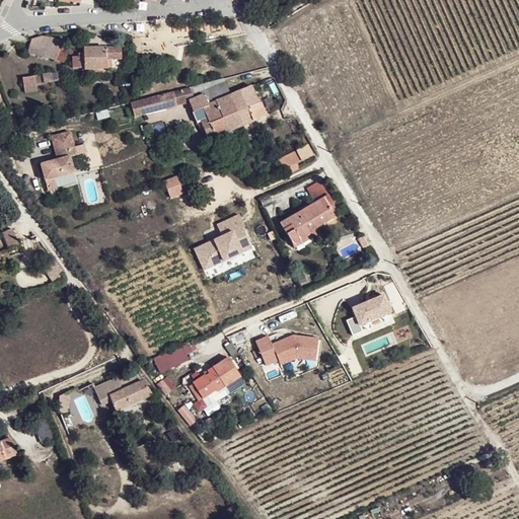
[(66,42),(41,35),(32,39),(27,53),(52,59),(59,61),(63,63),(68,55),(61,52),(66,42)]
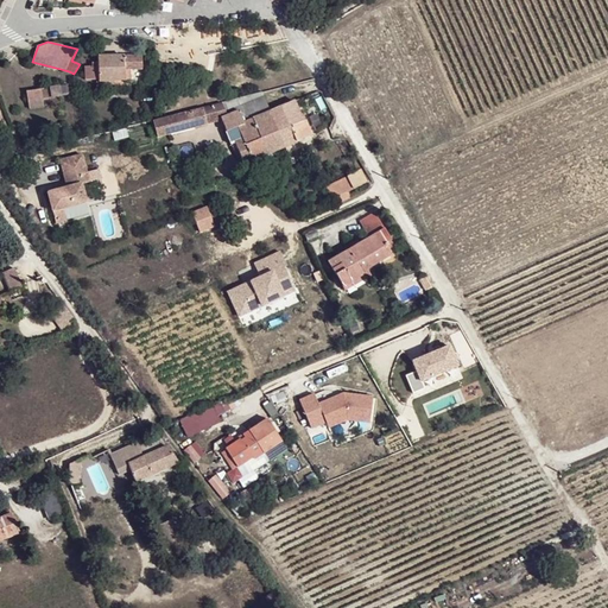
[(131,69),(143,69),(141,55),(100,56),(99,62),(93,63),(93,67),(86,67),(86,80),(99,78),(99,81),(132,78),(131,69)]
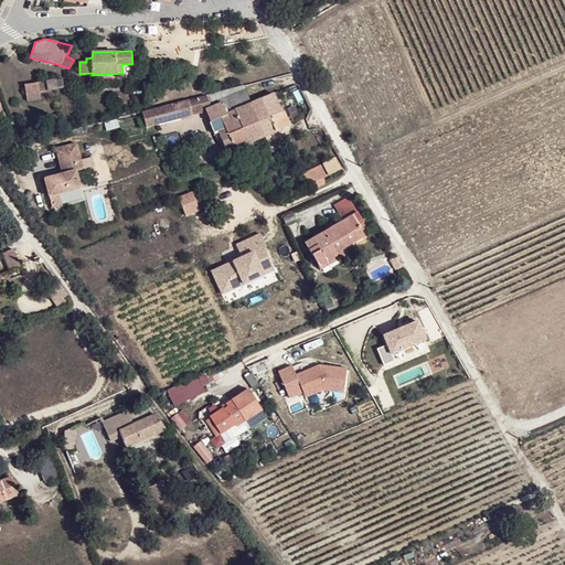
[(63,78),(55,80),(57,91),(65,88),(63,78)]
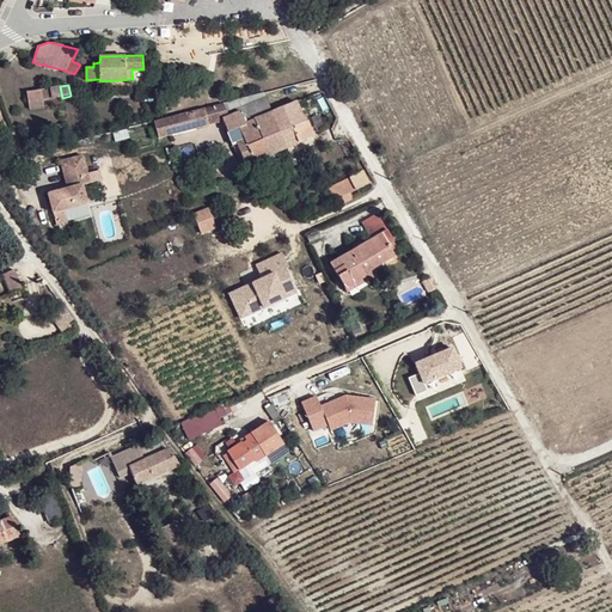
[(62,98),(60,86),(51,87),(53,99),(62,98)]
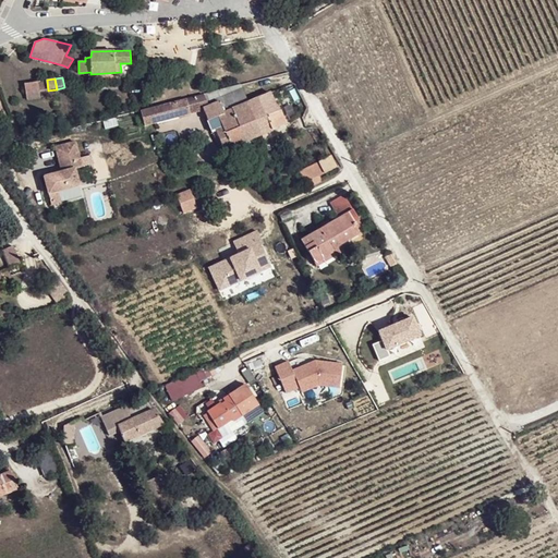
[(39,93),(48,91),(47,80),(38,81),(39,93)]
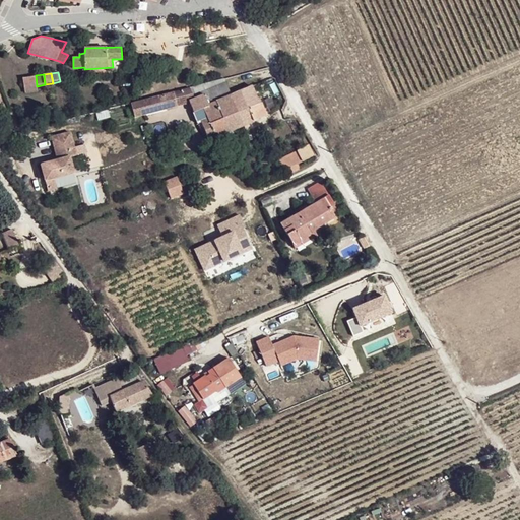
[(37,86),(36,75),(23,77),(26,92),(38,91),(37,86)]
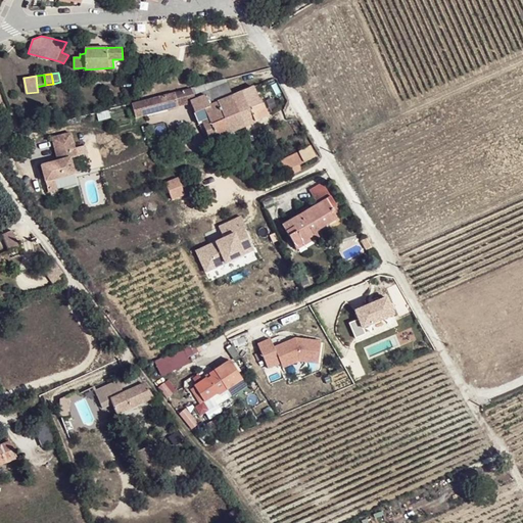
[(227,78),(174,92),(180,106),(230,85),(228,81),(227,78)]
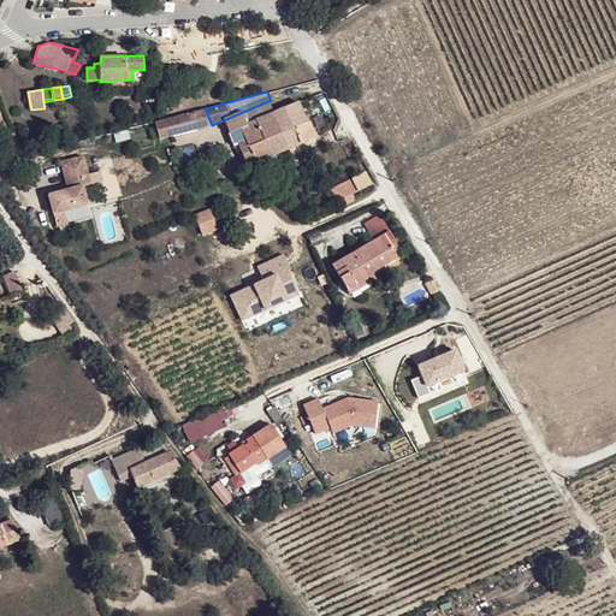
[(274,111),(271,100),(225,120),(235,144),(238,143),(248,166),(289,149),(282,132),(265,138),(258,118),(274,111)]
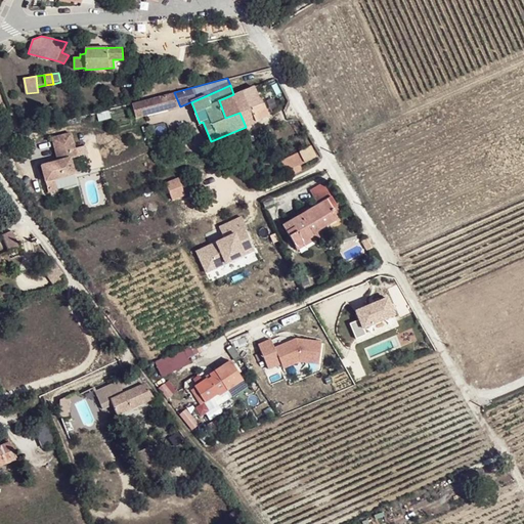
[(239,113),(246,127),(267,119),(262,103),(254,86),(233,94),(219,100),(225,118),(239,113)]
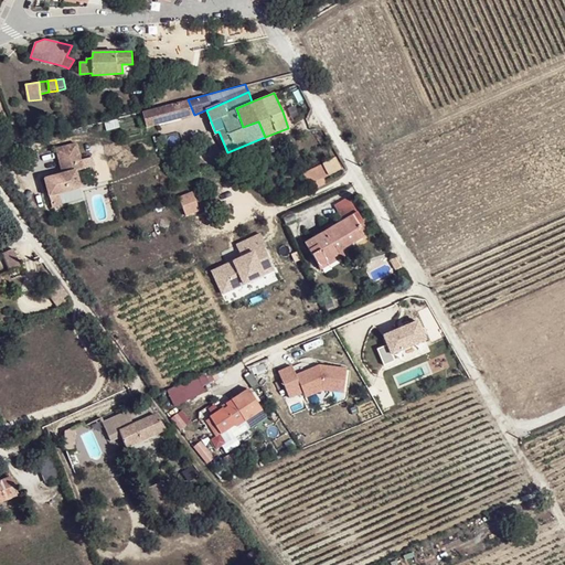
[(188,99),(141,113),(148,128),(194,115),(188,99)]
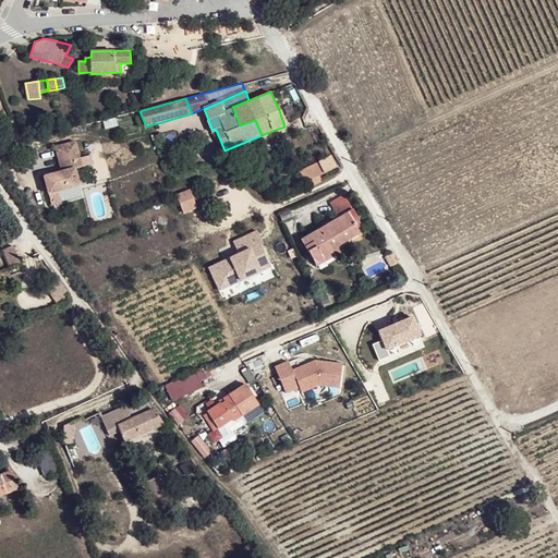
[(279,110),(284,126),(289,124),(282,109),(279,110)]
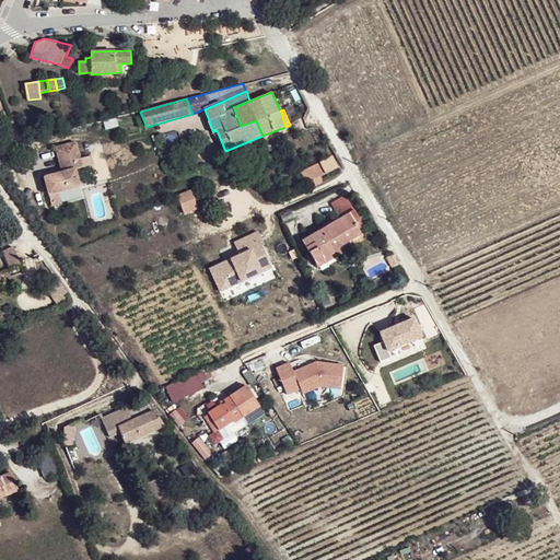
[(50,128),(60,127),(57,114),(47,115),(50,128)]
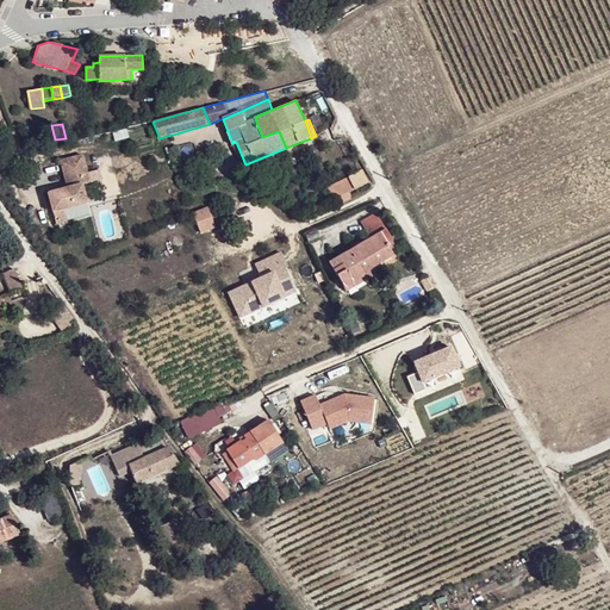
[(82,155),(64,160),(69,180),(72,180),(73,186),(68,187),(48,192),(54,212),(87,203),(82,184),(89,182),(82,155)]
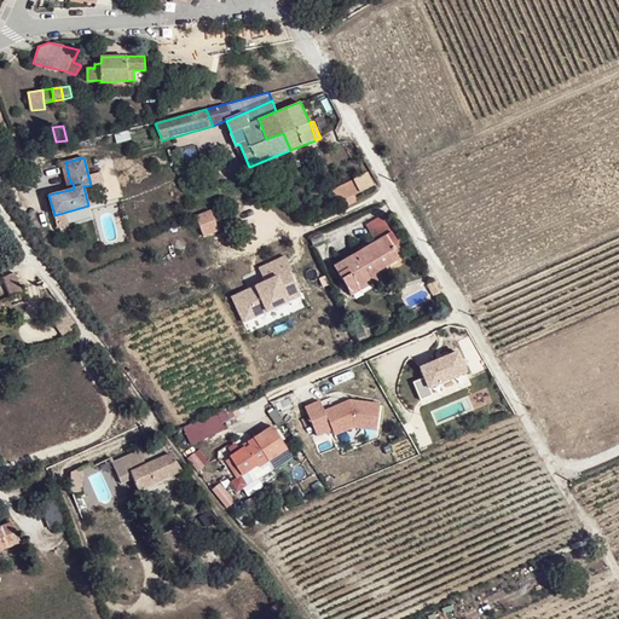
[(70,183),(65,162),(62,163),(69,190),(74,189),(73,183),(70,183)]
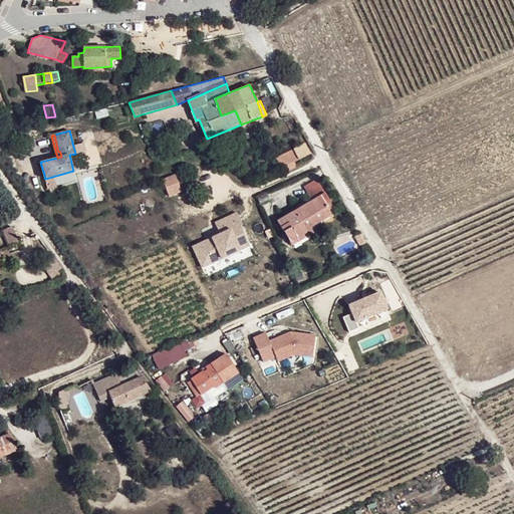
[(295,162),(311,154),(306,144),(276,158),(284,174),(298,167),(295,162)]
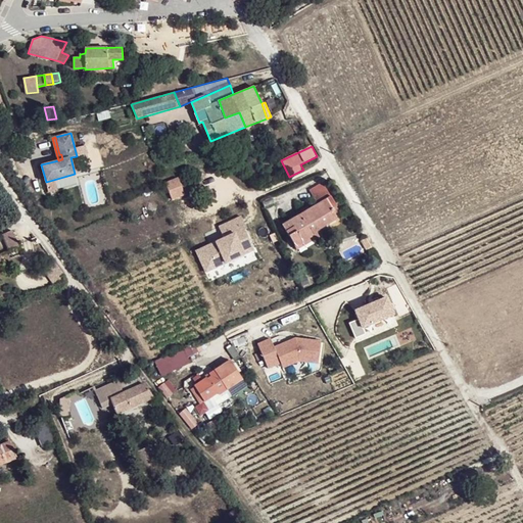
[(171,201),(185,196),(178,178),(163,183),(171,201)]
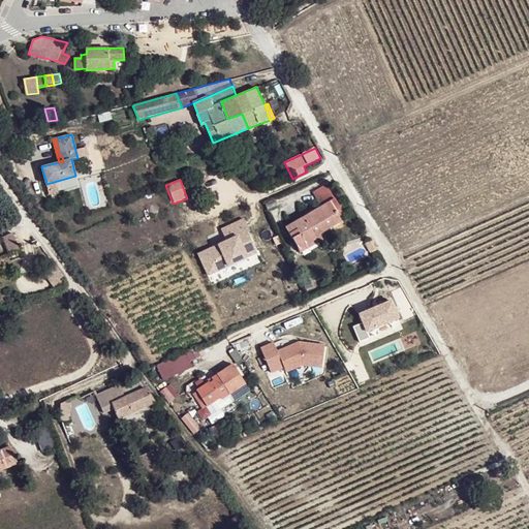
[(317,199),(321,207),(330,203),(335,211),(338,210),(338,211),(341,209),(331,192),(317,199)]
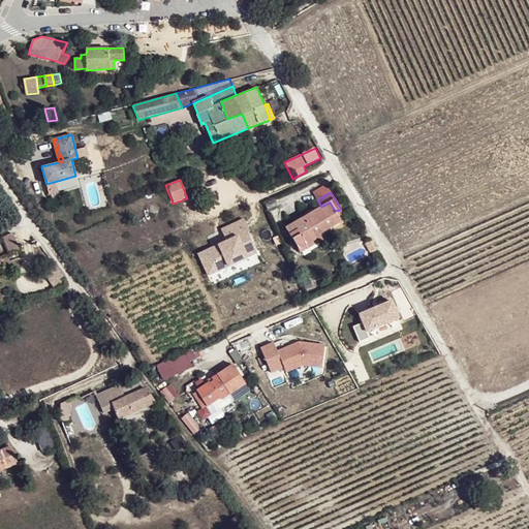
[(323,225),(339,217),(337,213),(339,212),(338,210),(335,211),(330,203),(286,228),(298,248),(299,249),(301,250),(303,250),(304,250),(305,249),(306,247),(306,245),(321,237),(319,234),(327,229),(323,225)]
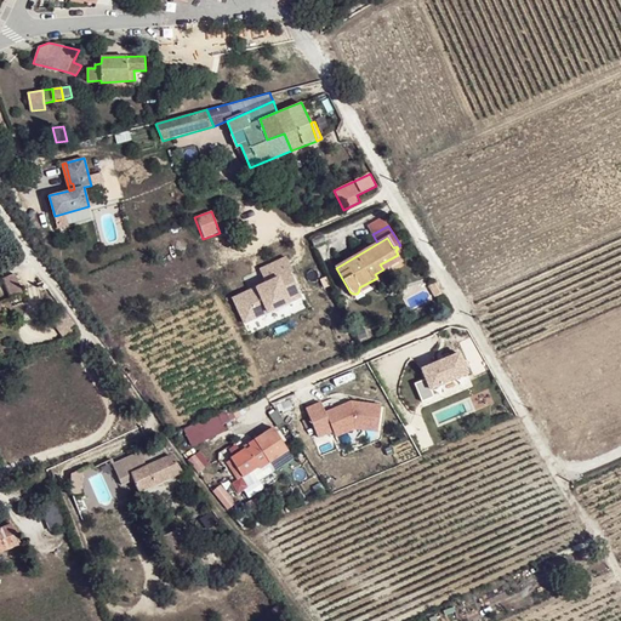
[(400,260),(398,255),(380,265),(383,269),(400,260)]
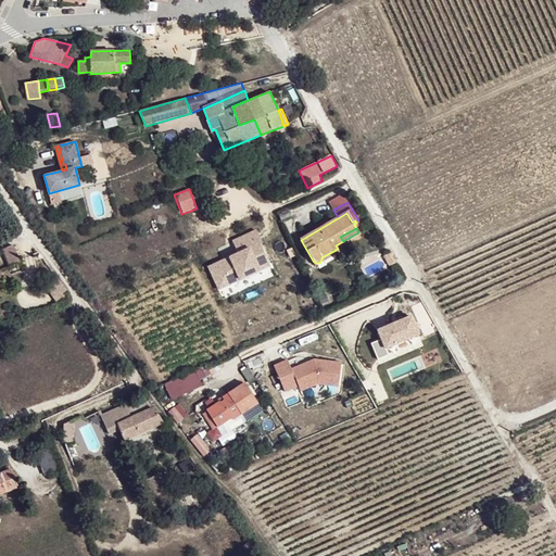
[(236,240),(241,253),(210,267),(218,288),(270,264),(261,244),(264,243),(257,230),(236,240)]
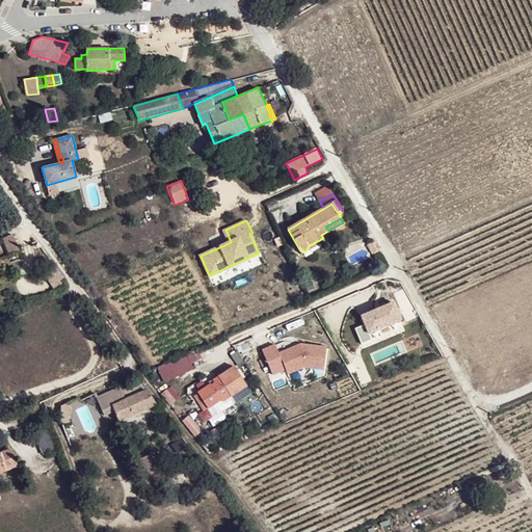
[(10,255),(20,250),(12,233),(3,237),(10,255)]
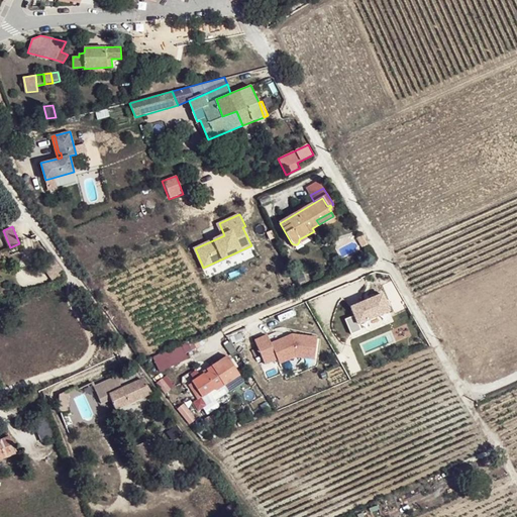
[(314,231),(299,239),(301,243),(315,234),(314,231)]
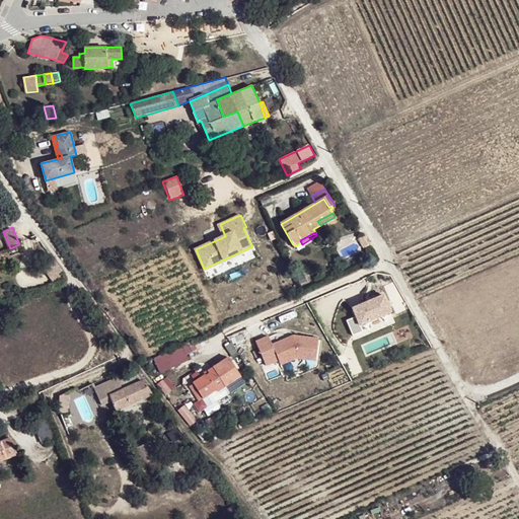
[(354,316),(347,319),(353,334),(362,330),(360,325),(391,312),(383,294),(350,308),(354,316)]
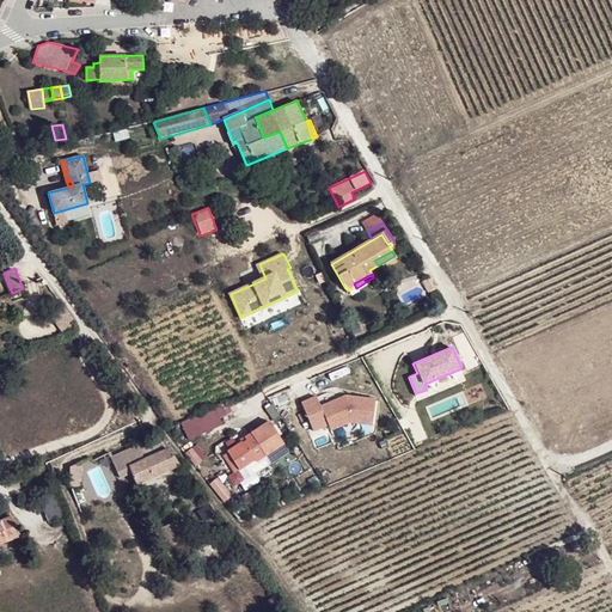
[(317,397),(303,403),(314,432),(329,424),(331,430),(348,423),(373,426),(375,399),(347,396),(342,398),(322,407),(317,397)]
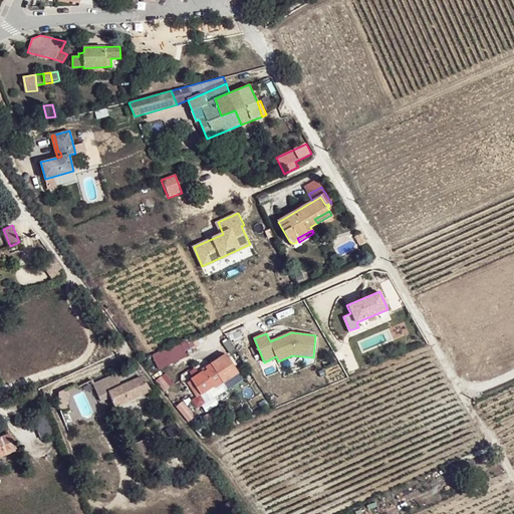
[(226,353),(206,366),(208,369),(203,372),(201,371),(190,378),(200,394),(211,388),(212,389),(238,372),(226,353)]
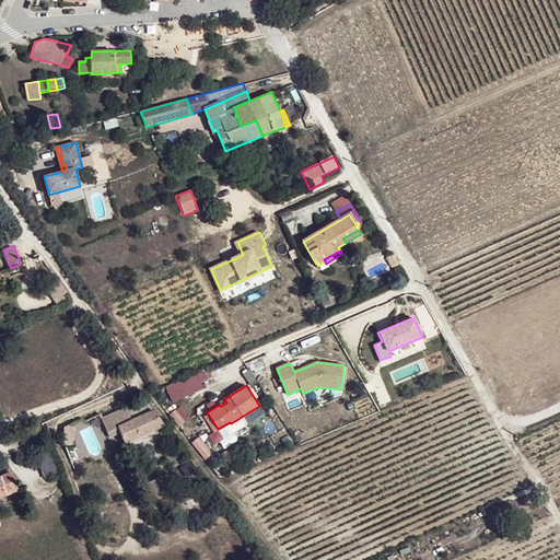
[(123,442),(162,423),(153,410),(146,412),(141,404),(104,419),(108,428),(115,426),(123,442)]
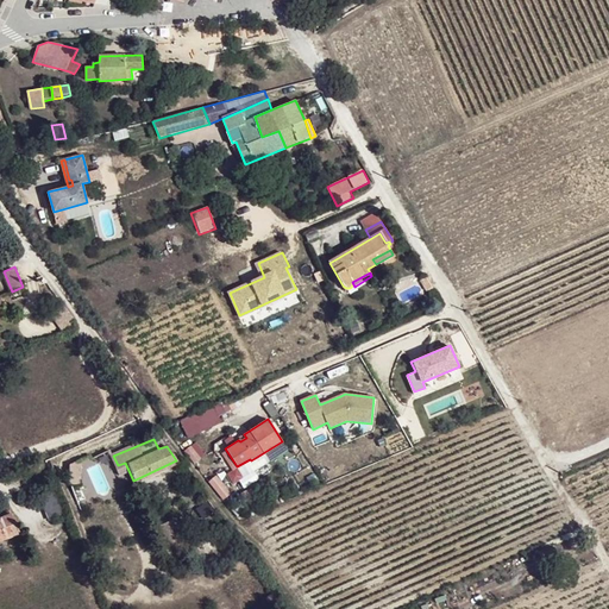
[(69,464),(69,485),(81,485),(81,464),(69,464)]
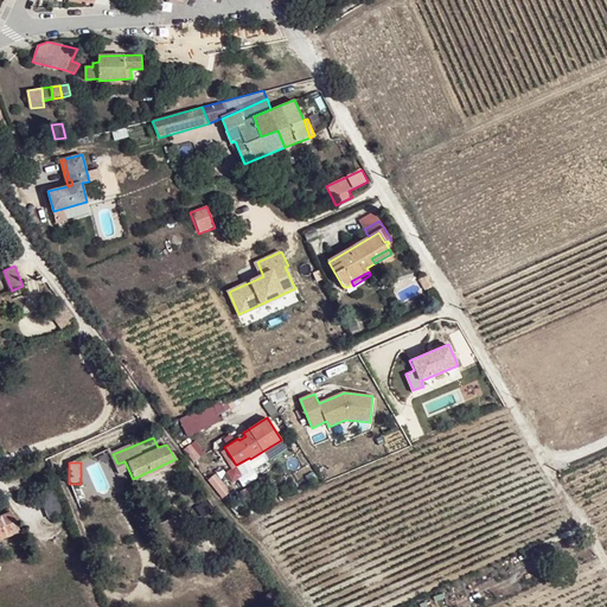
[(6,512),(14,534),(20,531),(11,510),(6,512)]
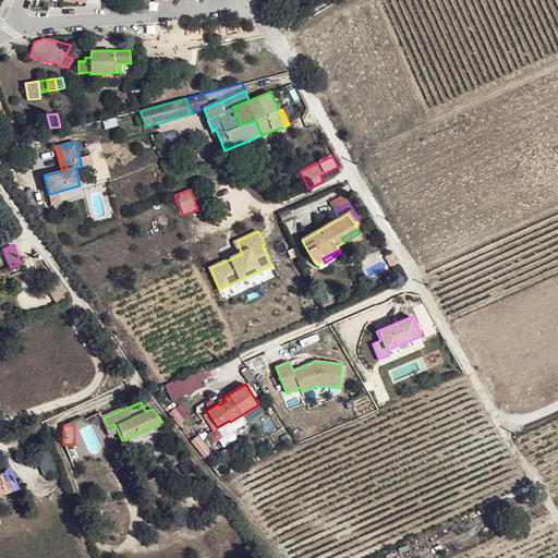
[(0,496),(13,490),(5,471),(0,472),(0,496)]
